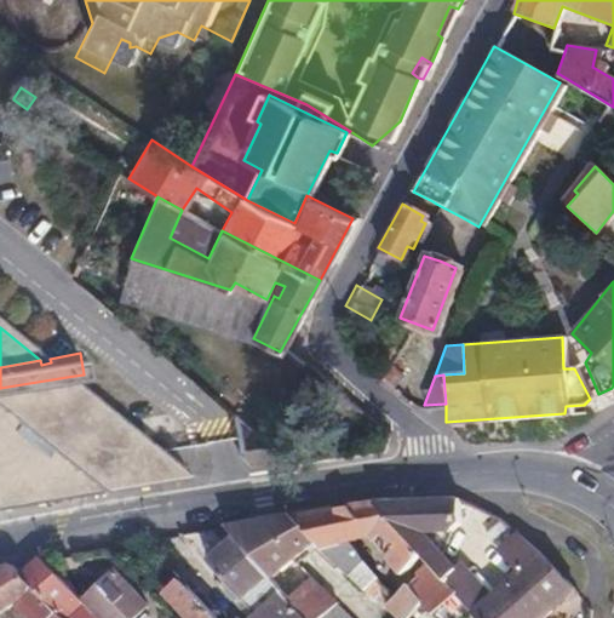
[(67,377),(0,388),(0,408),(96,490),(143,481),(141,465),(153,448),(67,377)]
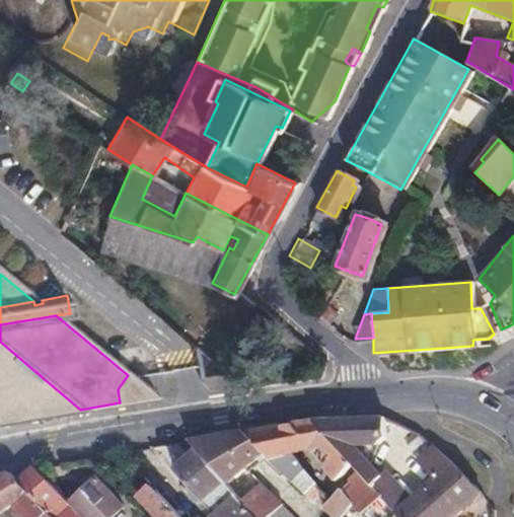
[(116,360),(129,359),(128,337),(116,338),(116,360)]
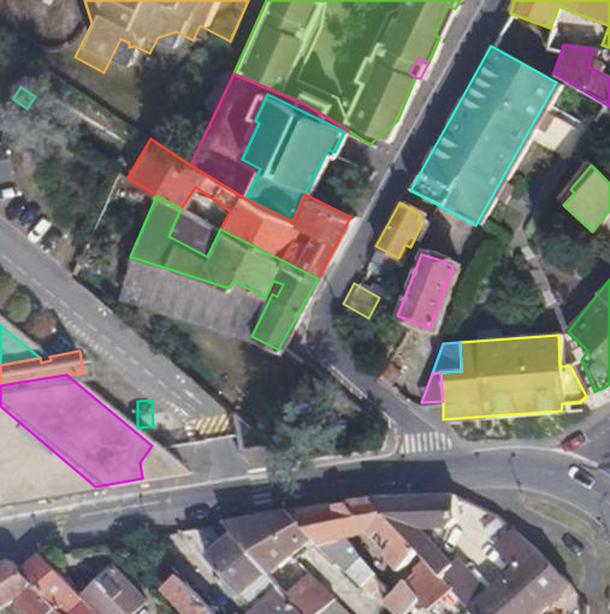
[(0,505),(95,486),(0,406),(0,505)]
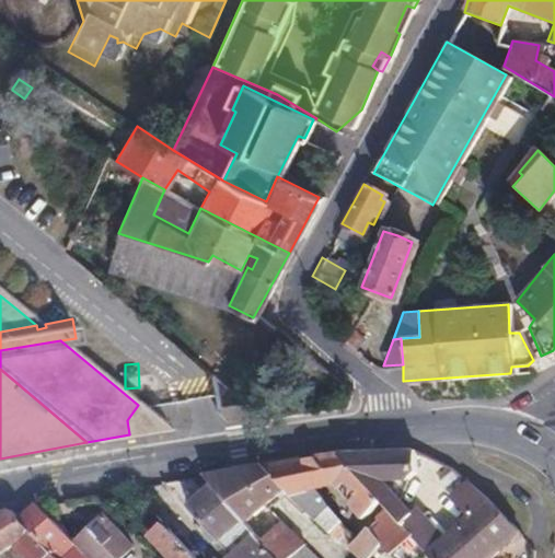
[(242,405),(209,375),(211,407),(242,405)]
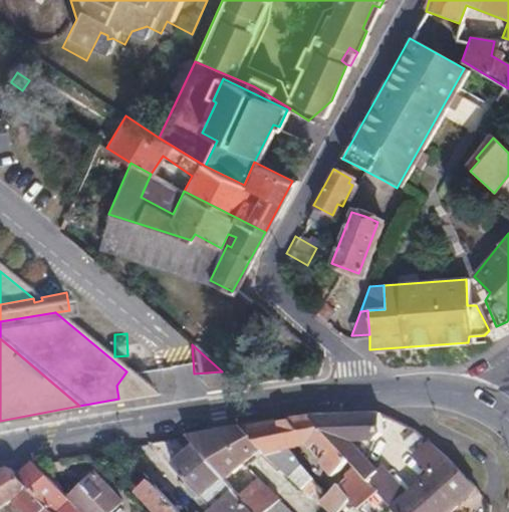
[(116,386),(118,399),(154,394),(126,371),(116,386)]
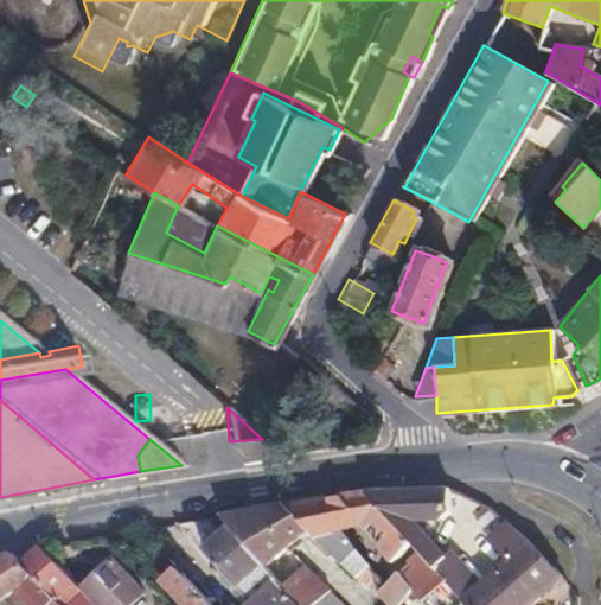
[(387,488),(363,489),(409,545),(415,552),(428,566),(441,555),(413,522),(439,520),(447,514),(445,490),(387,488)]
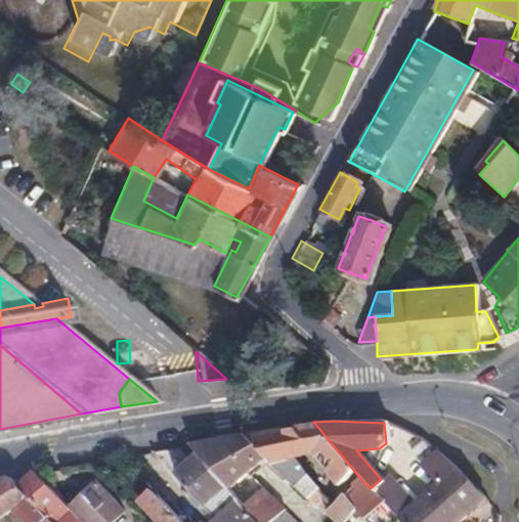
[(307,423),(290,426),(312,452),(339,482),(353,470),(313,422),(307,423)]
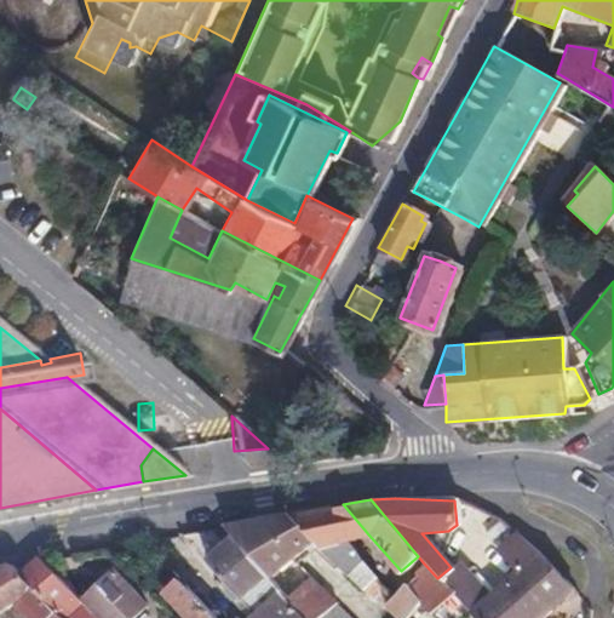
[(343,504),(327,508),(351,544),(369,536),(343,504)]
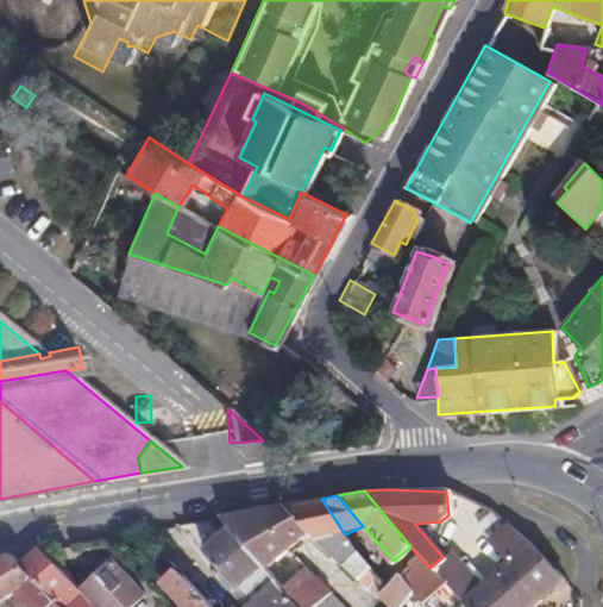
[(290,505),(217,517),(226,529),(261,568),(307,533),(357,584),(370,573),(345,534),(321,499),(290,505)]
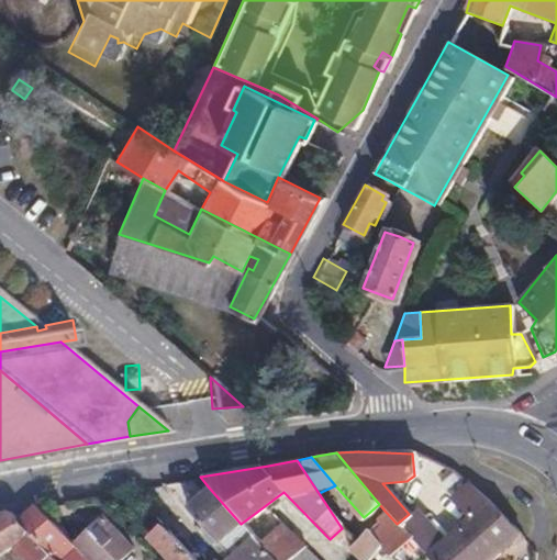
[(486,501),(469,484),(452,501),(467,517),(486,501)]
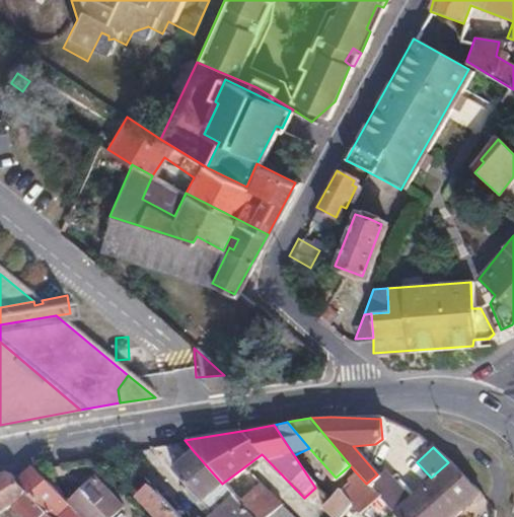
[(209,516),(250,516),(237,502),(222,484),(193,450),(170,469),(211,516),(209,516)]
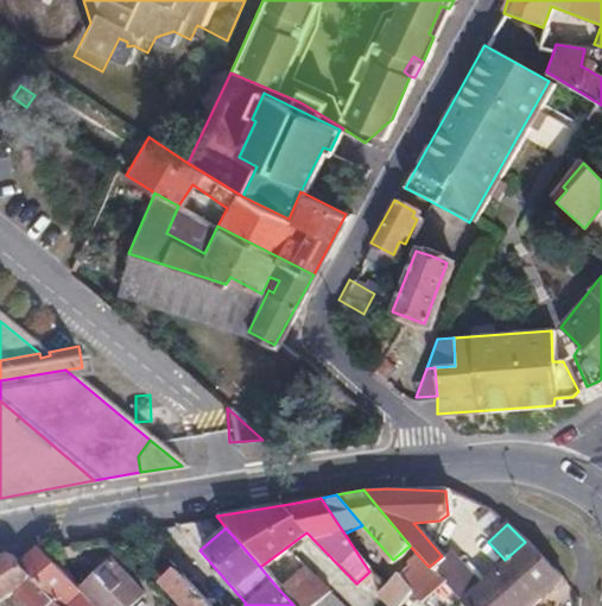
[(525,542),(505,560),(458,600),(463,605),(525,605),(558,576),(525,542)]
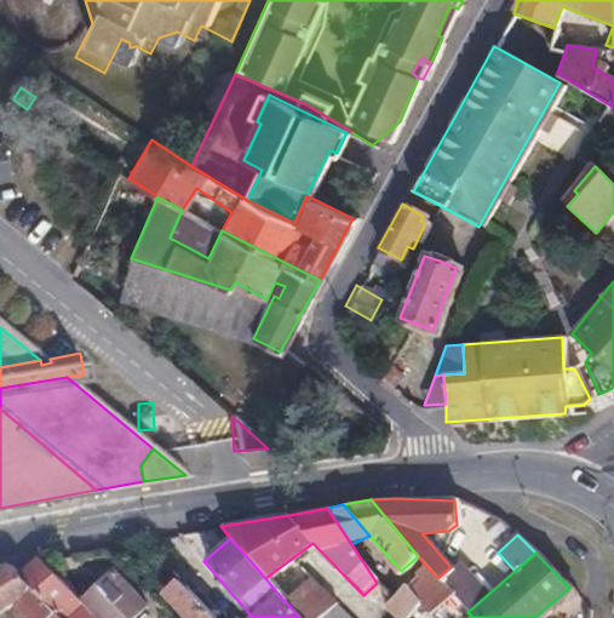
[(30,561),(11,570),(57,617),(93,617),(79,602),(38,559),(30,561)]
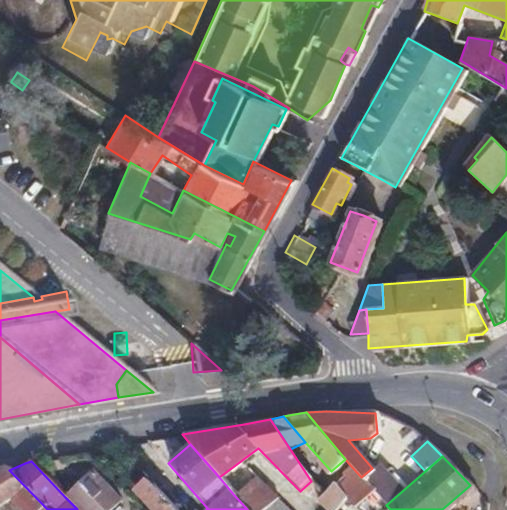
[(350,465),(333,482),(344,496),(353,505),(371,489),(361,477),(350,465)]
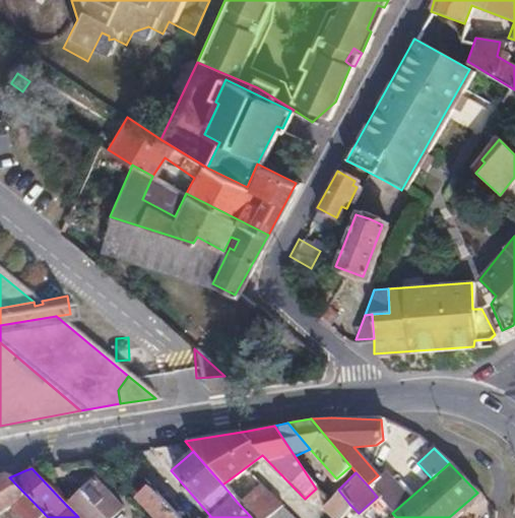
[(0,513),(10,506),(21,517),(48,517),(9,477),(6,474),(0,477),(0,513)]
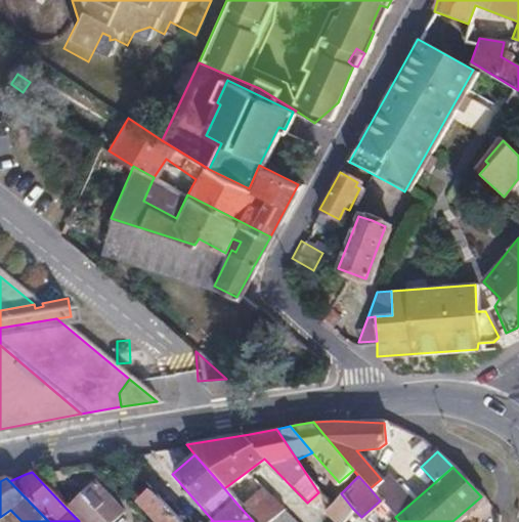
[(67,509),(79,521),(104,521),(119,509),(94,483),(67,509)]
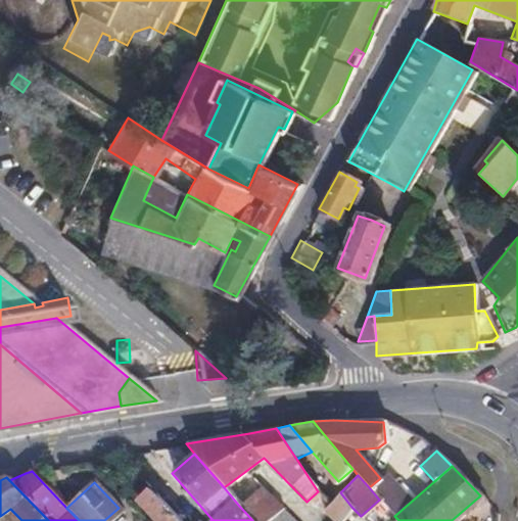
[(239,506),(252,520),(268,520),(281,508),(260,485),(239,506)]
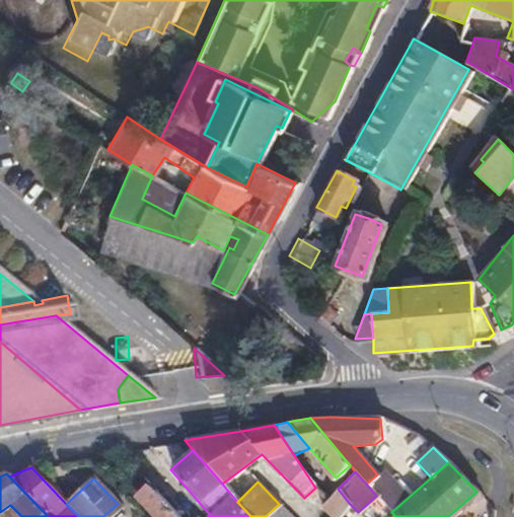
[(177,516),(148,485),(136,497),(154,516),(177,516)]
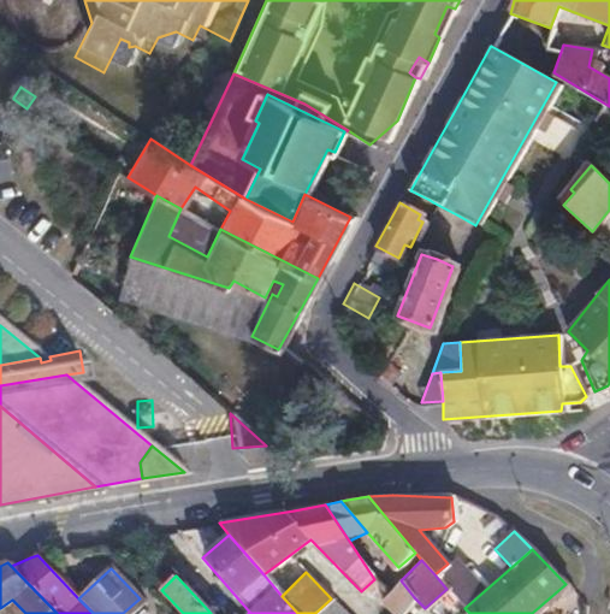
[(401,580),(385,596),(380,600),(392,613),(391,613),(398,613),(414,597),(401,580)]
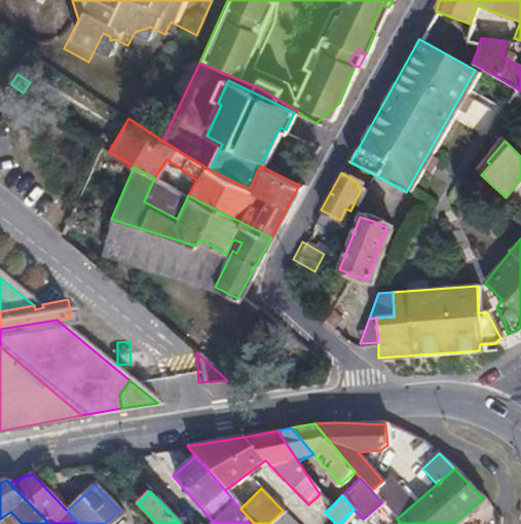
[(295,523),(283,511),(269,523),(295,523)]
